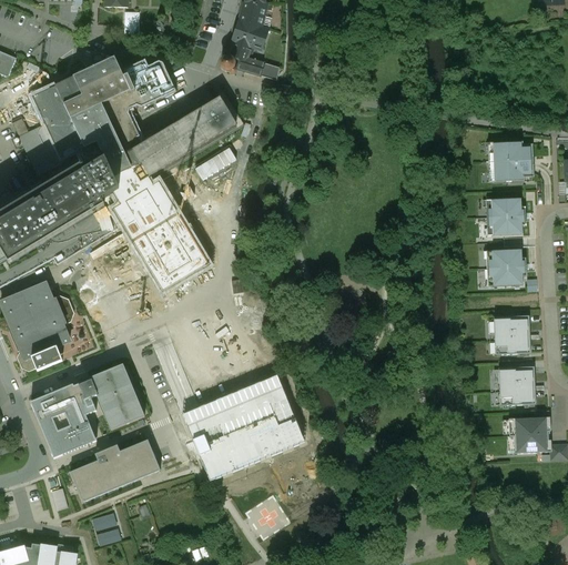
[(244,0),(239,18),(261,26),(267,1),(264,1),(244,0)]
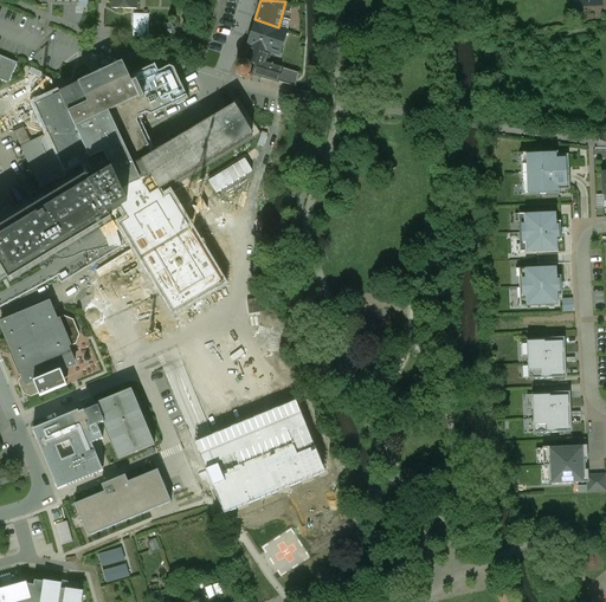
[(148,11),(133,11),(133,34),(148,34),(148,11)]
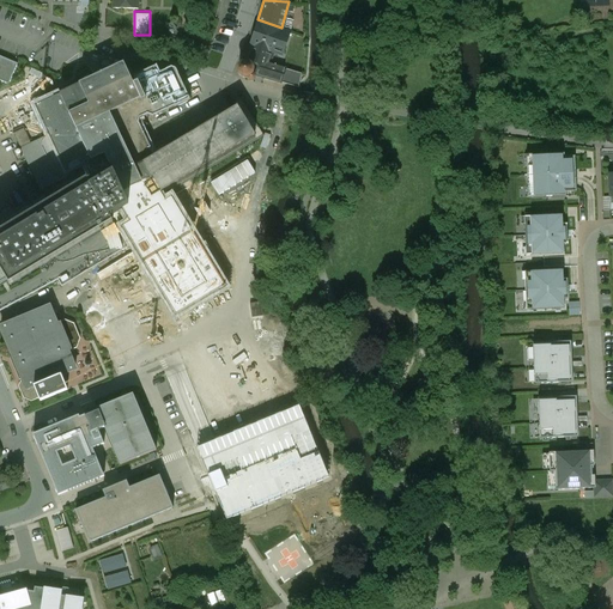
[(253,71),(255,73),(286,81),(289,67),(269,61),(275,43),(284,46),(289,30),(281,28),(258,19),(243,60),(248,60),(250,61),(253,64),(254,67),(253,71)]
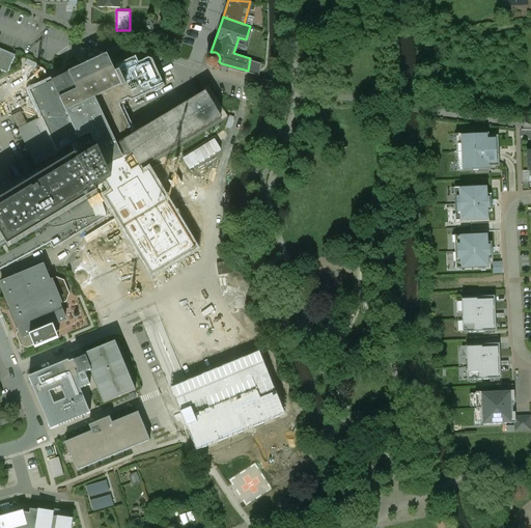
[(0,66),(7,71),(15,53),(0,46),(0,66)]
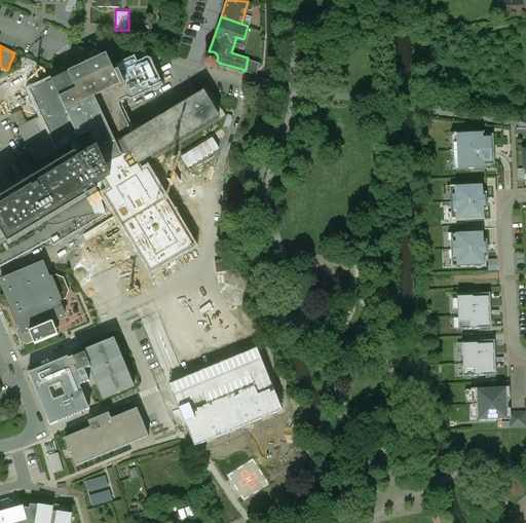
[(213,51),(209,51),(207,52),(205,53),(204,57),(204,59),(205,62),(208,64),(212,65),(213,66),(215,67),(217,67),(219,66),(219,64),(219,63),(217,61),(218,58),(217,54),(215,52),(213,51)]
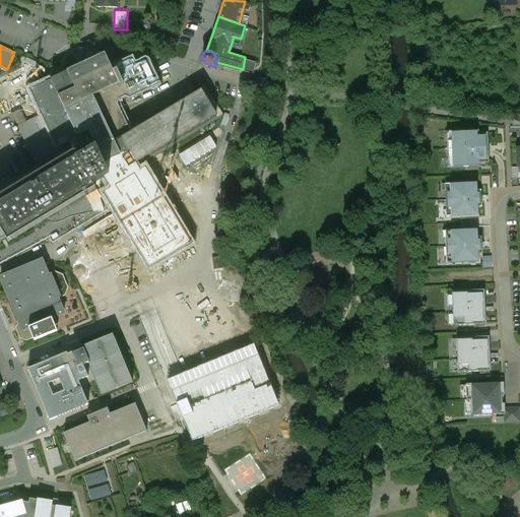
[(110,173),(136,156),(138,159),(216,112),(201,87),(131,130),(114,139),(93,94),(119,82),(113,68),(105,52),(51,77),(73,126),(77,134),(88,129),(94,140),(110,173)]
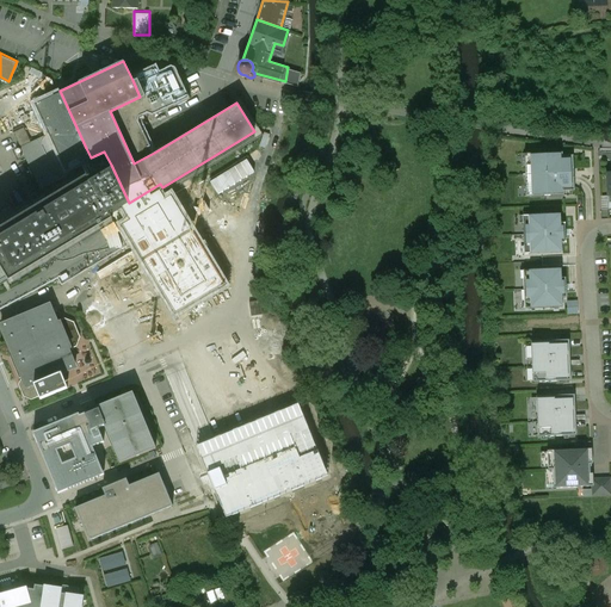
[(110,111),(134,163),(154,153),(149,146),(150,146),(139,121),(140,115),(147,112),(152,113),(189,97),(174,66),(171,63),(159,69),(156,62),(133,73),(136,79),(133,80),(140,97),(110,111)]
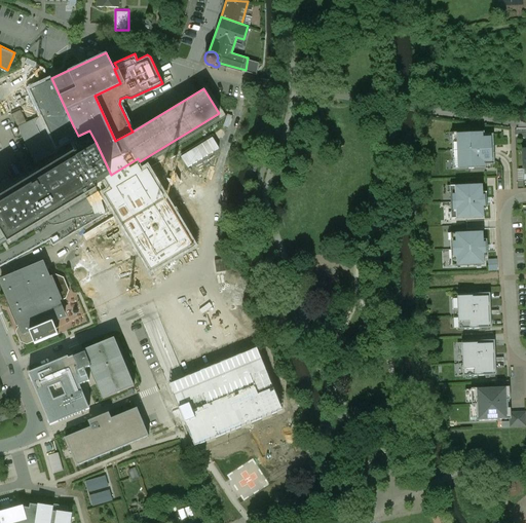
[(41,98),(47,110),(63,143),(78,136),(74,127),(71,128),(53,91),(41,98)]
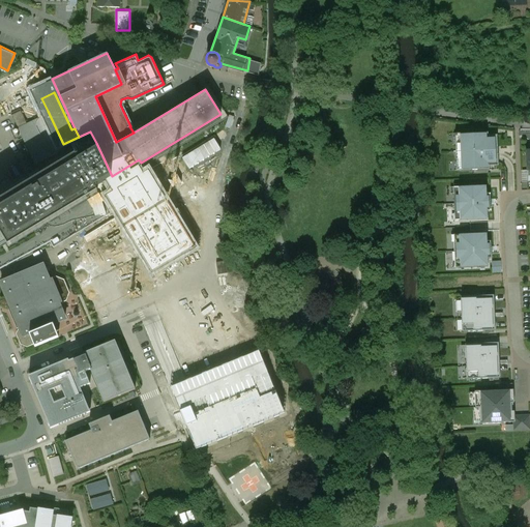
[(11,113),(17,125),(26,121),(21,109),(11,113)]
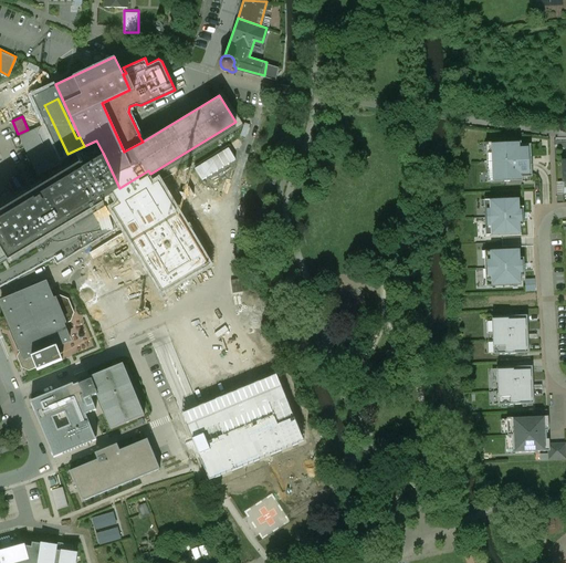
[(18,193),(21,198),(80,163),(81,165),(103,153),(96,141),(84,146),(67,154),(51,118),(28,129),(18,134),(39,179),(18,193)]
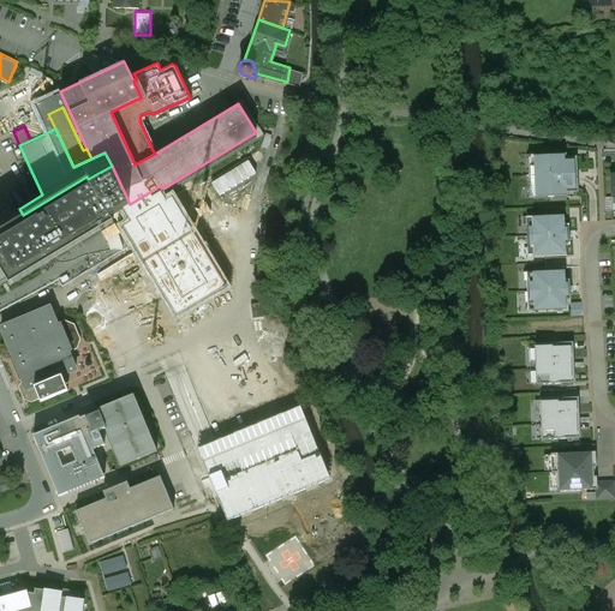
[(566,151),(532,153),(532,161),(529,161),(529,174),(530,187),(533,186),(535,195),(568,193),(568,190),(578,190),(577,154),(566,155),(566,151)]
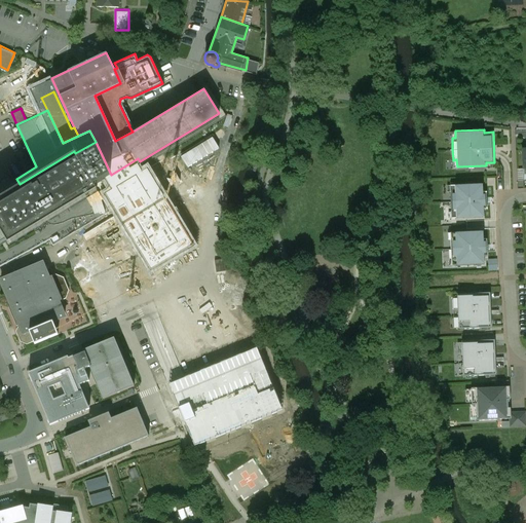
[(94,184),(111,175),(96,142),(75,153),(74,151),(20,184),(0,195),(0,239),(5,237),(8,241),(40,222),(89,193),(97,188),(94,184)]
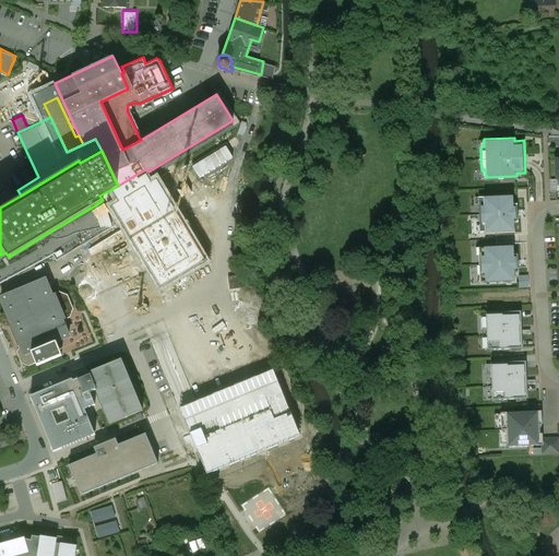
[(153,181),(146,169),(104,194),(162,291),(209,262),(158,178),(153,181)]
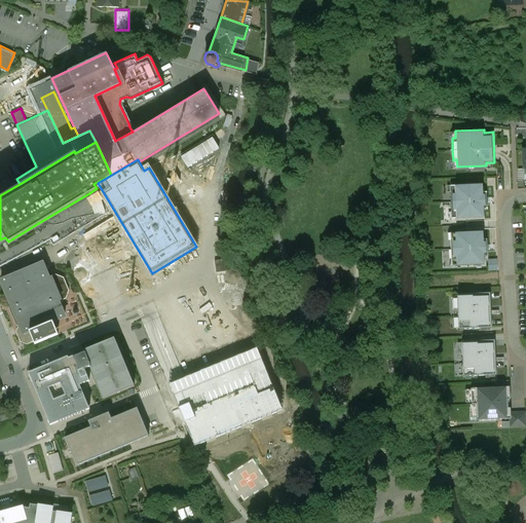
[(482,182),(453,183),(453,189),(450,189),(450,190),(450,210),(454,210),(455,216),(465,216),(483,215),(483,208),(487,207),(486,190),(482,190),(482,182)]
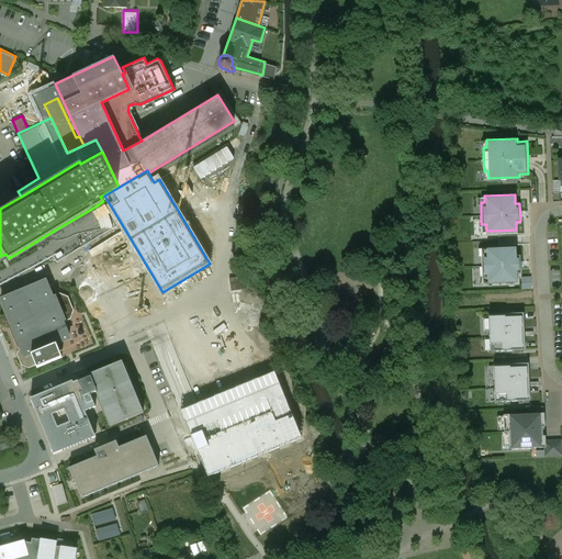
[(96,207),(43,237),(52,253),(56,260),(116,223),(103,201),(96,207)]
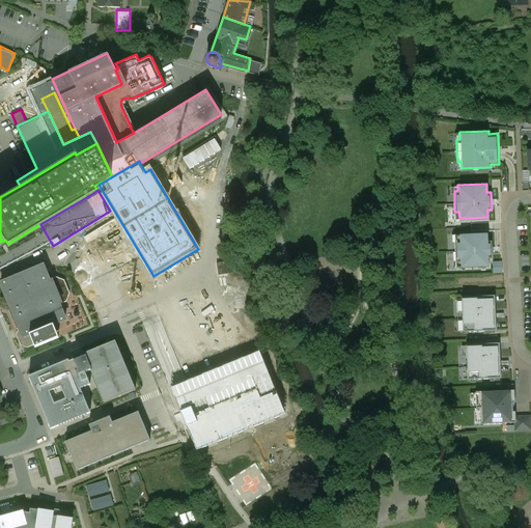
[(486,231),(458,232),(458,239),(454,239),(455,259),(459,259),(459,266),(488,265),(488,256),(492,256),(491,240),(487,240),(486,231)]
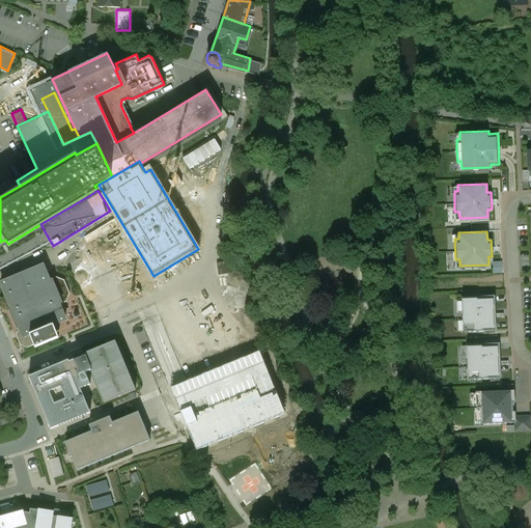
[(40,261),(0,279),(21,327),(24,335),(29,333),(53,323),(64,318),(58,302),(66,299),(70,290),(64,278),(56,275),(48,278),(40,261)]
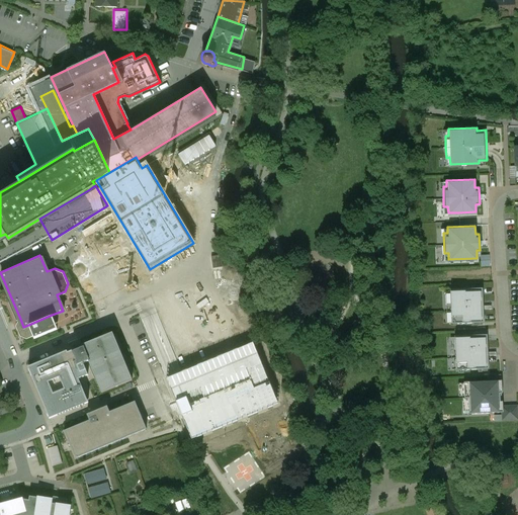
[(482,286),(449,287),(451,322),(484,321),(482,286)]
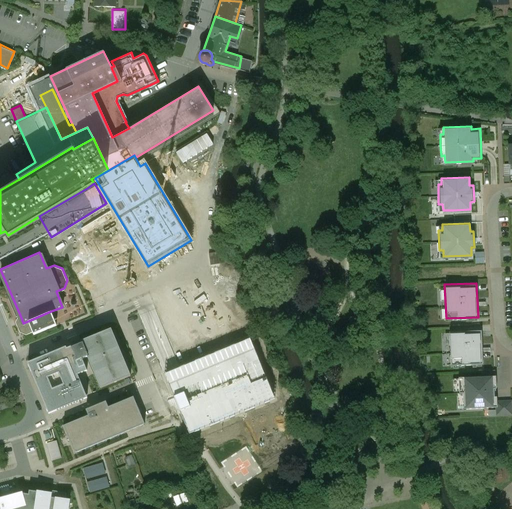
[(51,311),(28,321),(31,328),(33,332),(56,323),(51,311)]
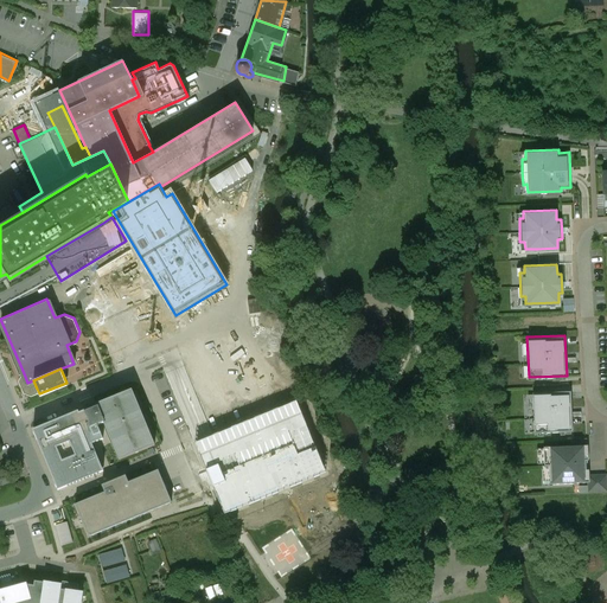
[(27,383),(24,373),(21,378),(25,389),(30,391),(37,389),(33,380),(27,383)]
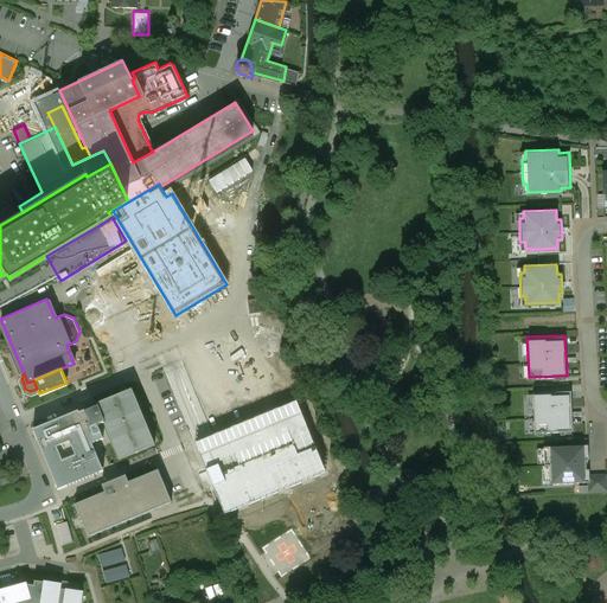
[(104,421),(120,457),(155,443),(132,387),(96,402),(97,404),(104,421)]
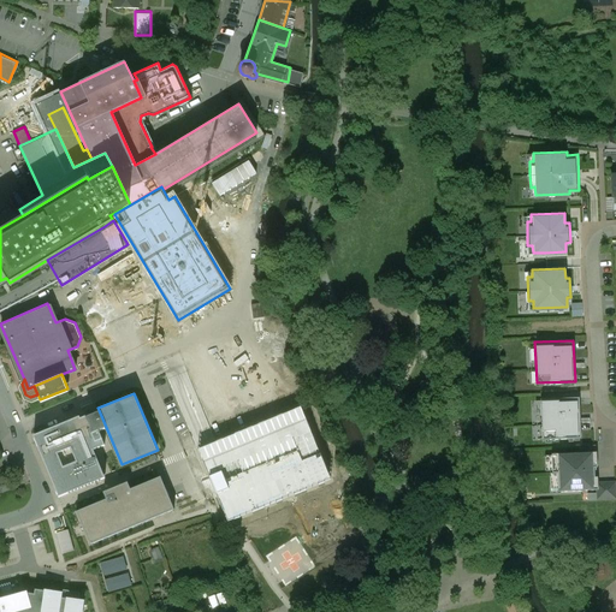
[(579,394),(540,397),(542,438),(580,435),(579,394)]
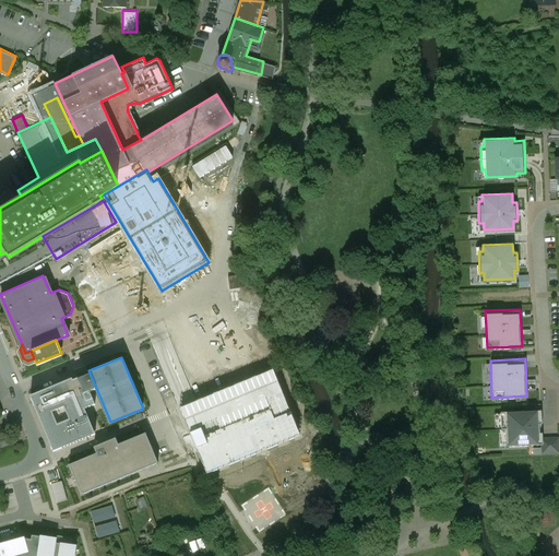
[(301,436),(273,368),(185,406),(214,473),(301,436)]
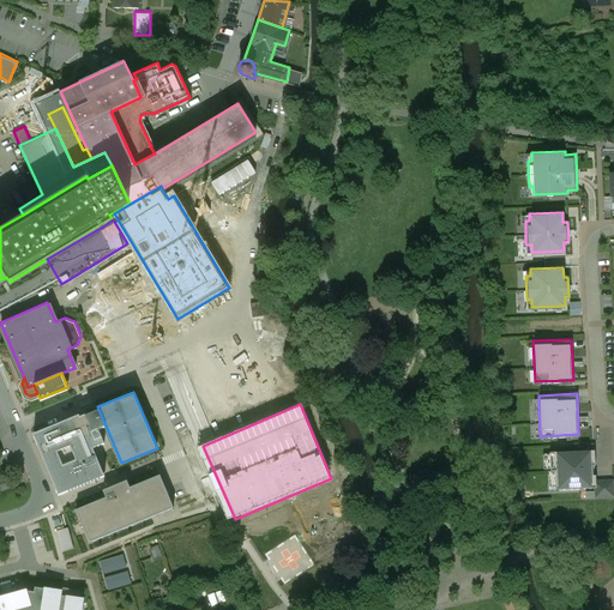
[(98,409),(85,414),(92,430),(98,428),(106,426),(98,409)]
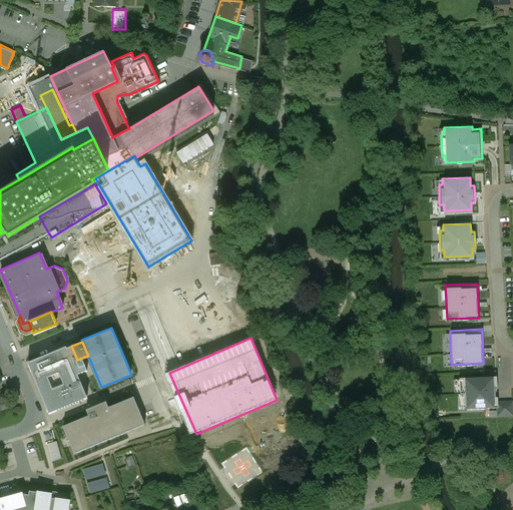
[(66,346),(28,362),(49,412),(87,397),(77,373),(87,369),(82,358),(77,360),(71,346),(67,348),(66,346)]
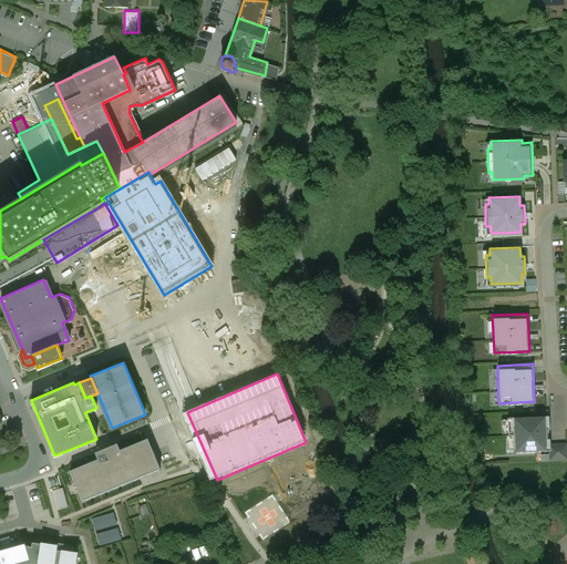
[(534,416),(507,417),(508,434),(513,433),(514,451),(550,450),(550,442),(549,438),(547,438),(547,429),(549,429),(549,414),(548,414),(534,416)]
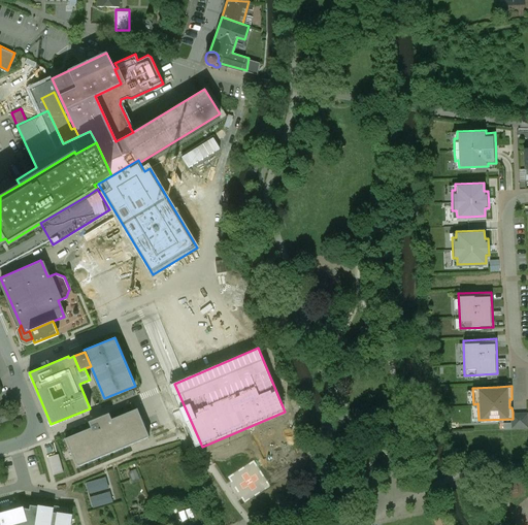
[(91,426),(65,436),(76,465),(149,435),(137,406),(111,418),(108,411),(101,415),(102,417),(97,419),(96,417),(88,420),(91,426)]
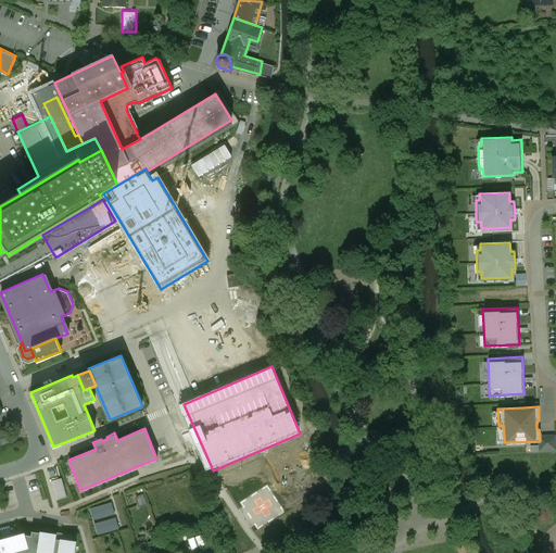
[(555,434),(540,434),(540,441),(540,449),(555,448),(555,434)]
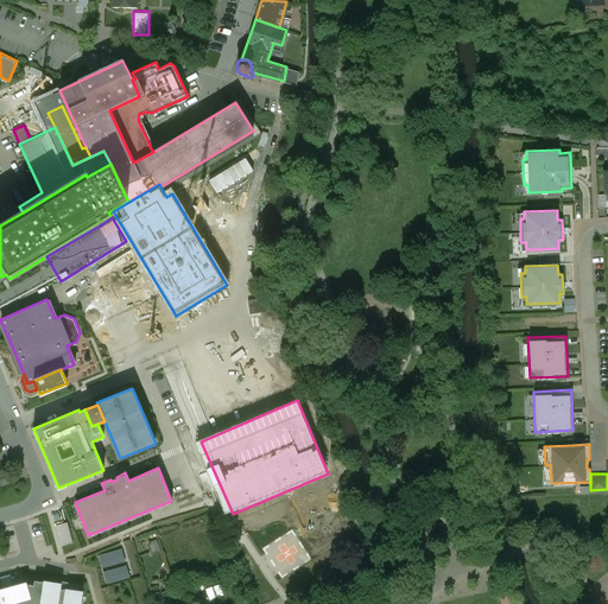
[(63,542),(75,539),(69,519),(57,522),(63,542)]
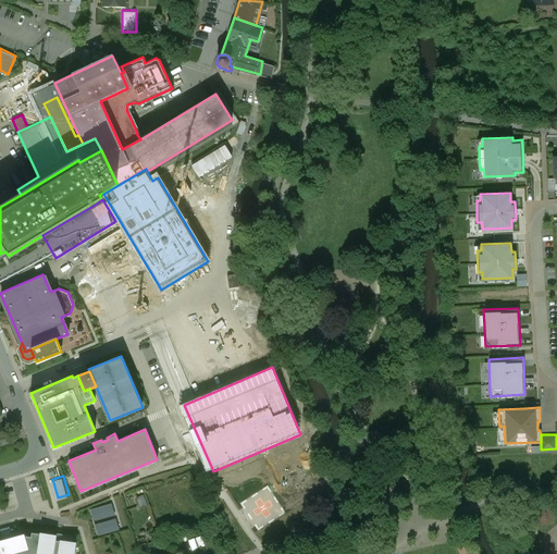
[(0,553),(76,553),(77,541),(72,534),(58,534),(33,531),(31,536),(27,536),(23,532),(0,539),(0,553)]
